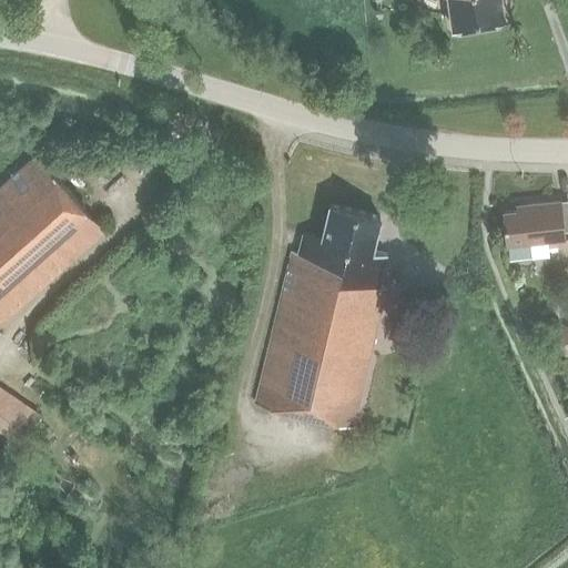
[(501,0),(448,0),(453,29),(504,20),(501,0)]
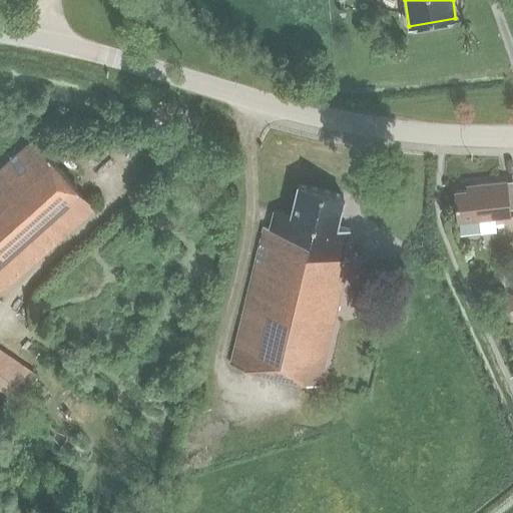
[(0,293),(95,208),(34,139),(0,169),(0,293)]
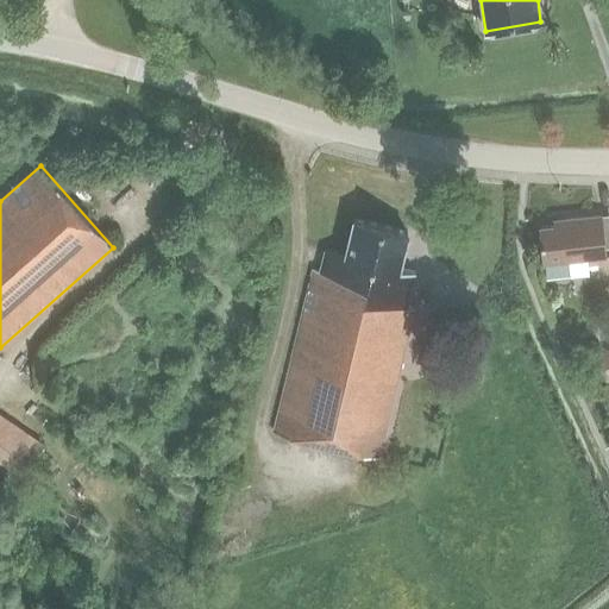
[(557,221),(558,227),(539,228),(542,267),(608,259),(603,217),(557,221)]
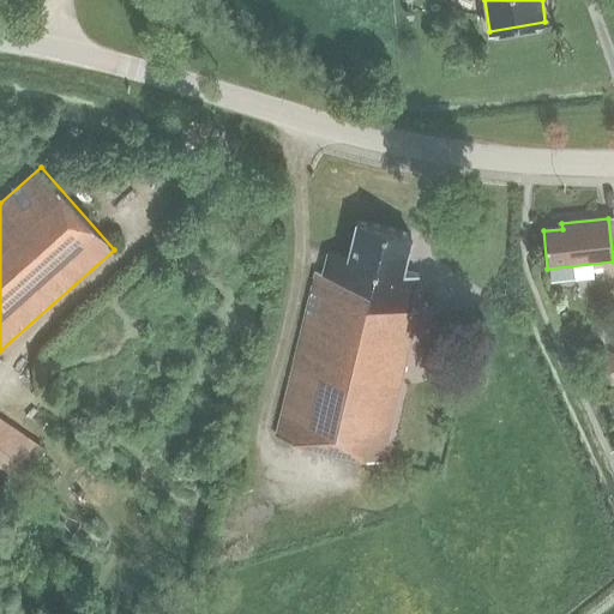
[(409,309),(417,274),(402,270),(410,233),(397,230),(397,229),(369,223),(356,221),(348,257),(327,252),(321,274),(314,271),(276,435),(381,461),(417,311),(409,309)]
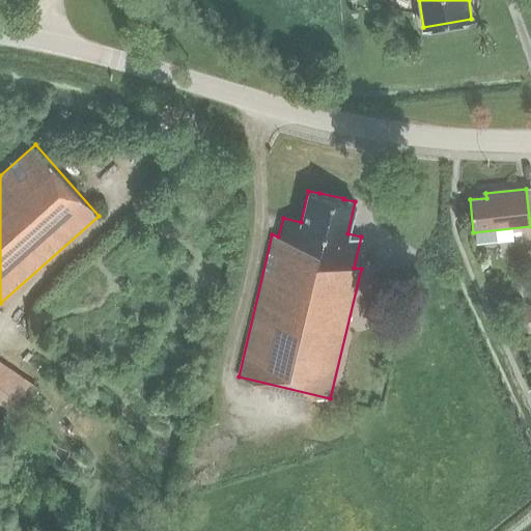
[(373,270),(363,313),(382,318),(392,275),(373,270)]
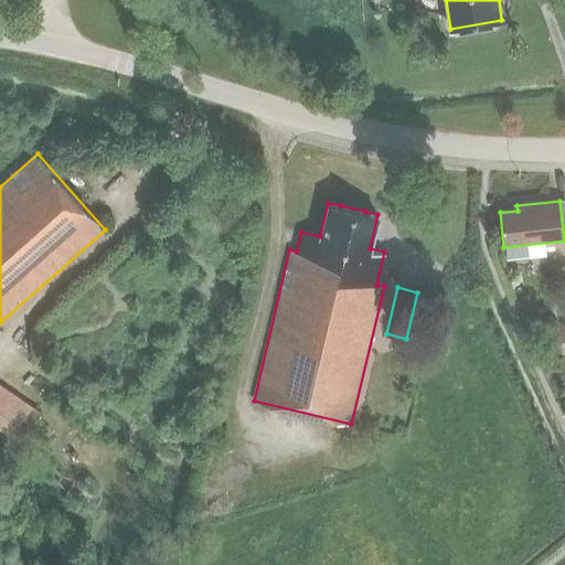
[(564,321),(551,328),(562,353),(564,351),(564,321)]
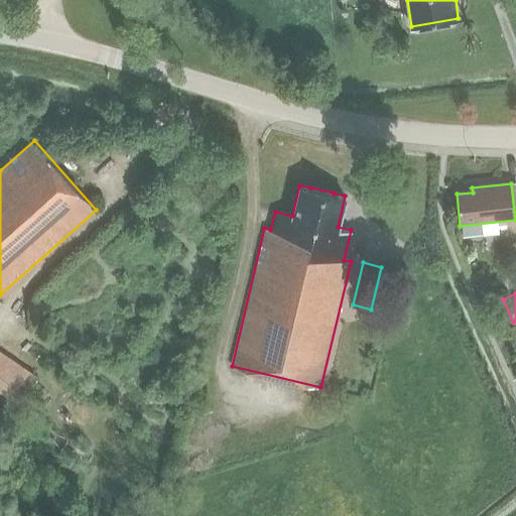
[(0,387),(21,400),(39,371),(0,346),(0,387)]
